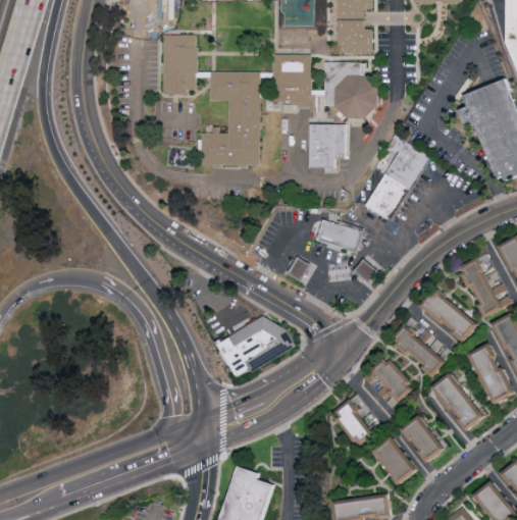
[(334,0),(335,18),(363,17),(363,11),(371,10),(371,0),(334,0)]
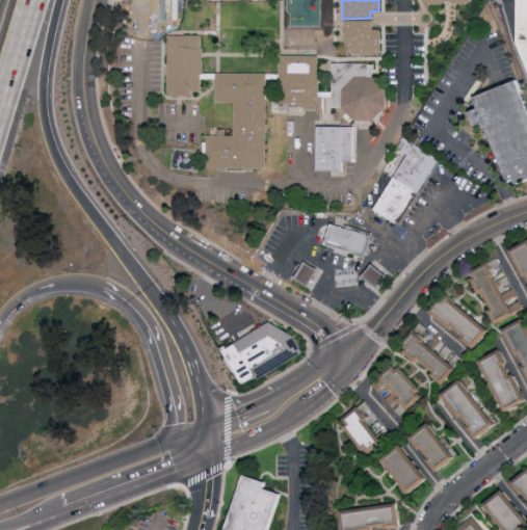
[(526,0),(511,0),(511,48),(525,74),(526,74),(526,0)]
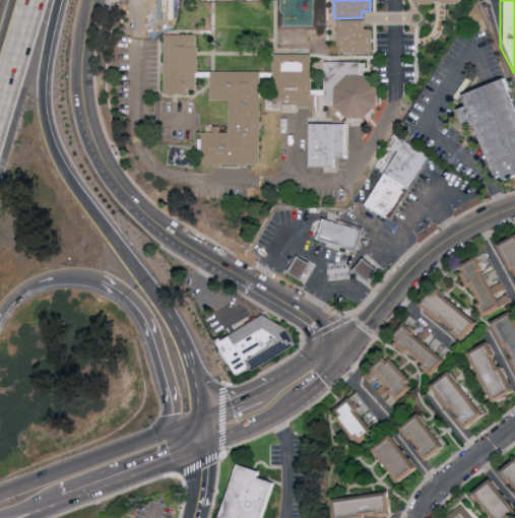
[(335,22),(336,54),(370,53),(370,29),(362,30),(362,21),(335,22)]
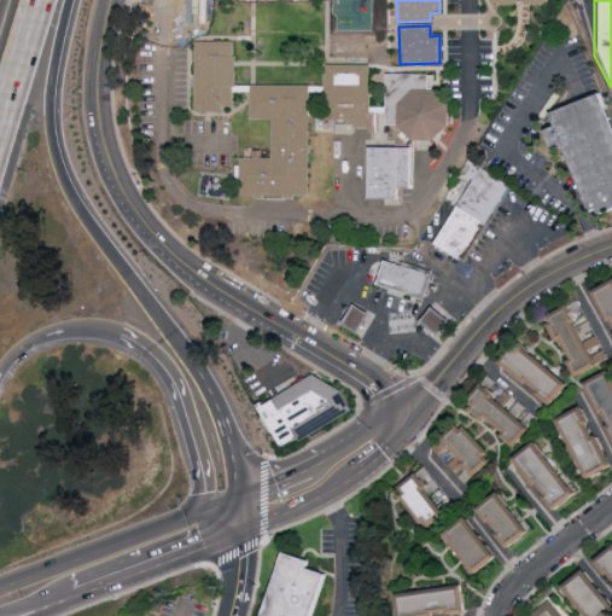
[(191,42),(192,114),(219,114),(219,109),(232,108),(231,42),(191,42)]
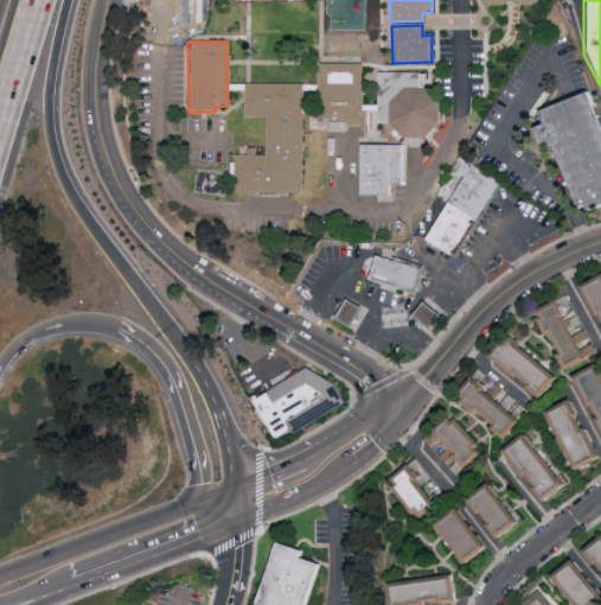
[(360,64),(315,64),(315,120),(326,120),(326,134),(365,134),(365,110),(360,110),(360,64)]
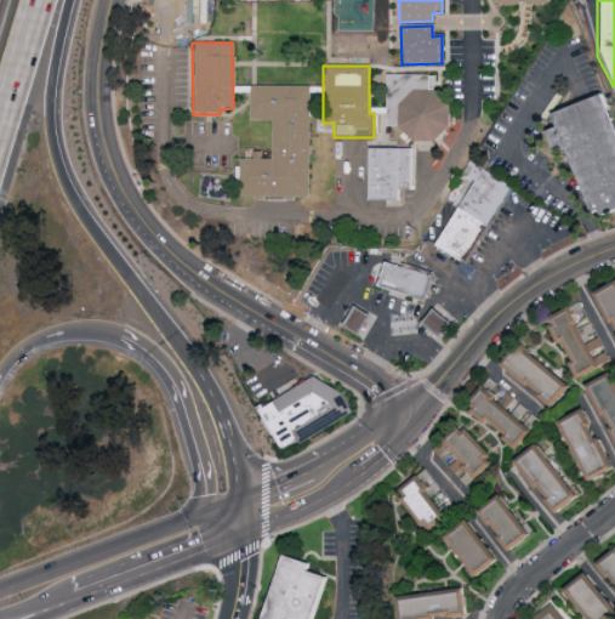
[(386,128),(402,128),(402,141),(449,141),(449,101),(433,101),(433,77),(386,77),(386,128)]
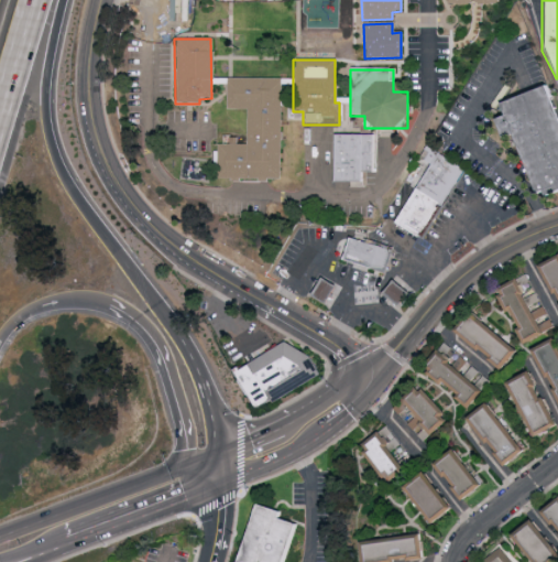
[(280,78),(225,78),(225,110),(244,110),(244,144),(216,146),(216,182),(280,182),(280,78)]
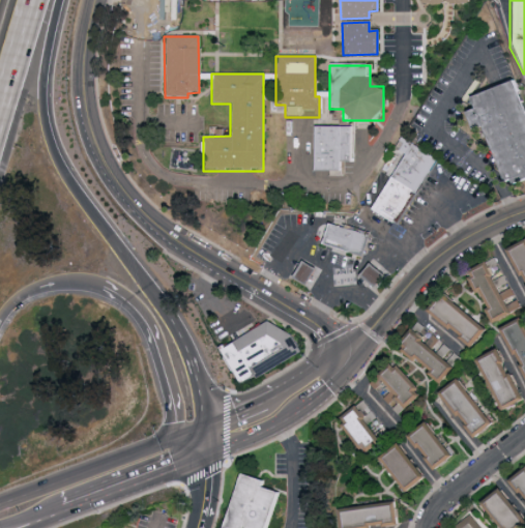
[(519,112),(524,126),(524,179),(523,180),(524,184),(519,186),(505,193),(491,162),(477,132),(469,137),(462,119),(470,115),(466,104),(479,98),(508,86),(513,98),(519,112)]
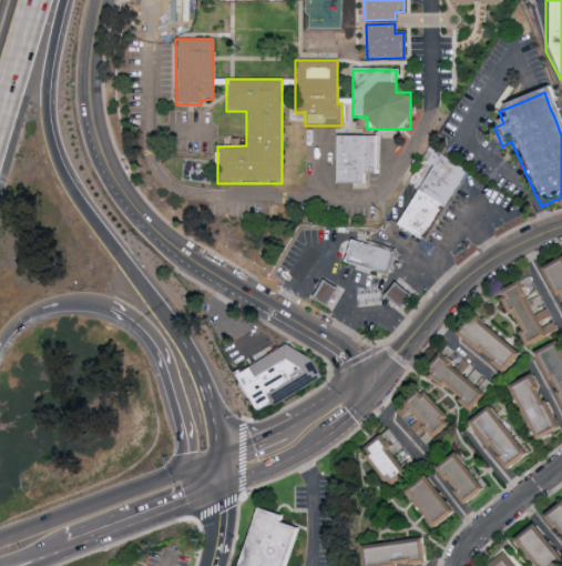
[(375,137),(336,137),(335,183),(364,184),(365,173),(374,173),(375,137)]
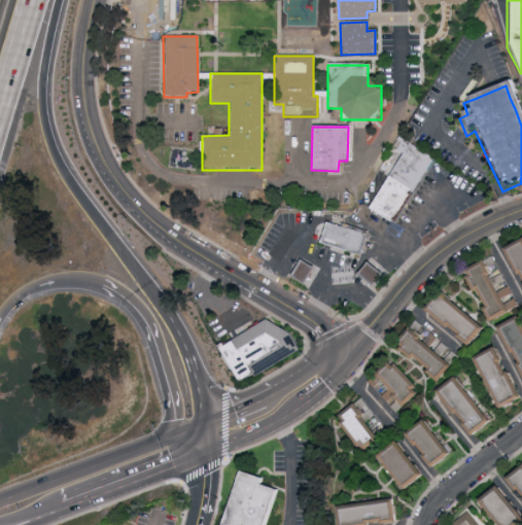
[(391,228),(390,229),(382,224),(364,213),(391,171),(397,162),(406,147),(425,161),(430,165),(393,223),(391,228)]
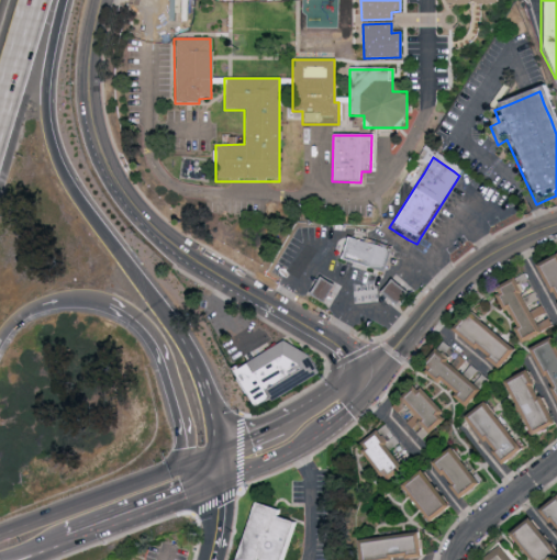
[(387,257),(380,277),(367,272),(358,267),(352,266),(342,264),(349,243),(352,244),(387,257)]
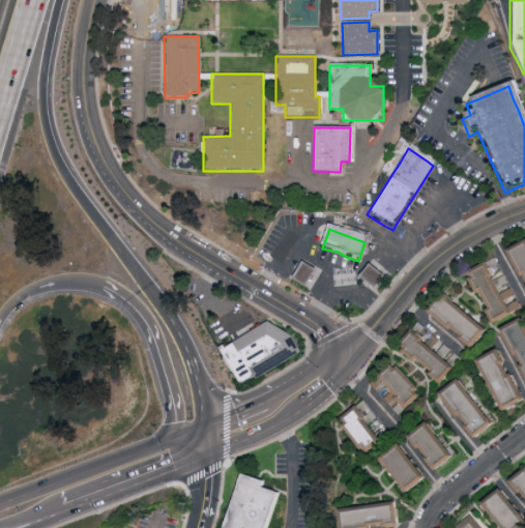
[(524,241),(508,251),(524,283),(524,241)]
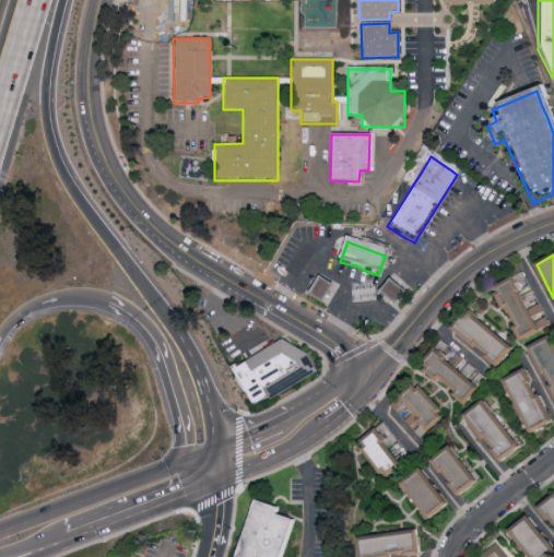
[(490,289),(502,312),(504,311),(519,342),(547,327),(542,318),(533,322),(513,279),(490,289)]
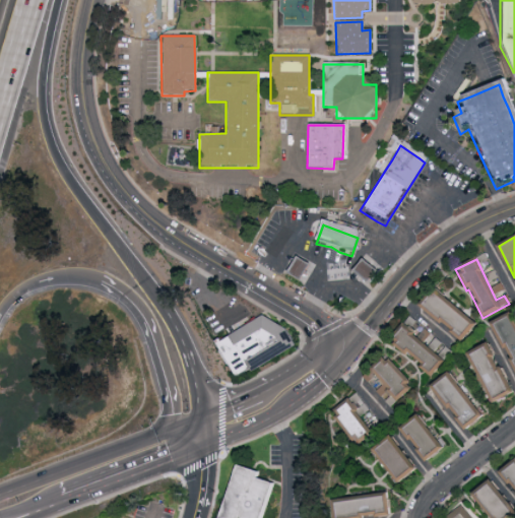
[(297,283),(296,285),(293,283),(282,278),(293,263),(304,270),(297,283)]
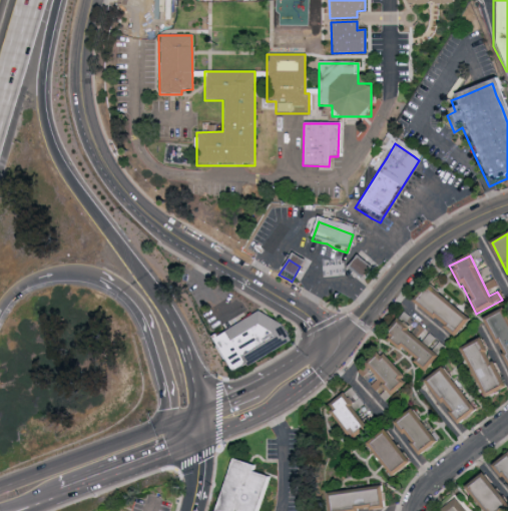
[(362,280),(357,284),(352,280),(345,273),(353,263),(367,274),(362,280)]
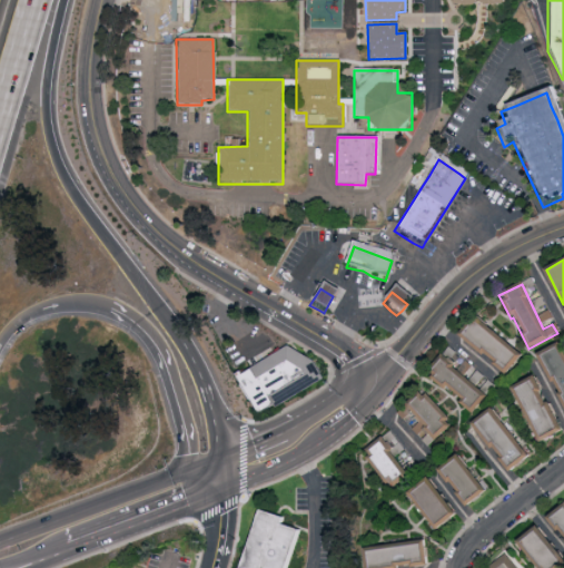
[(459,336),(507,375),(523,356),(475,317),(459,336)]
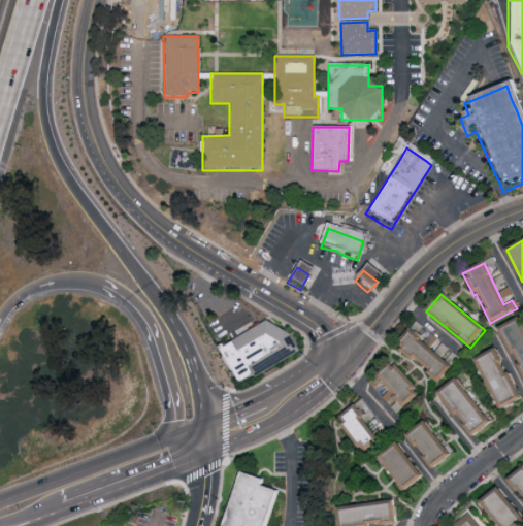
[(237,385),(275,366),(271,358),(278,355),(281,360),(294,353),(275,318),(218,347),(237,385)]
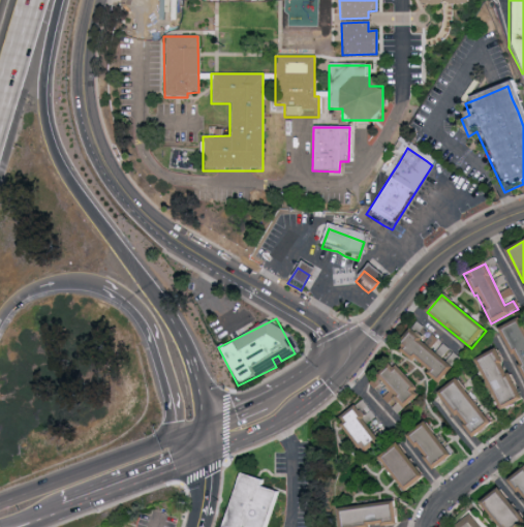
[(523,326),(521,318),(500,329),(523,378),(523,326)]
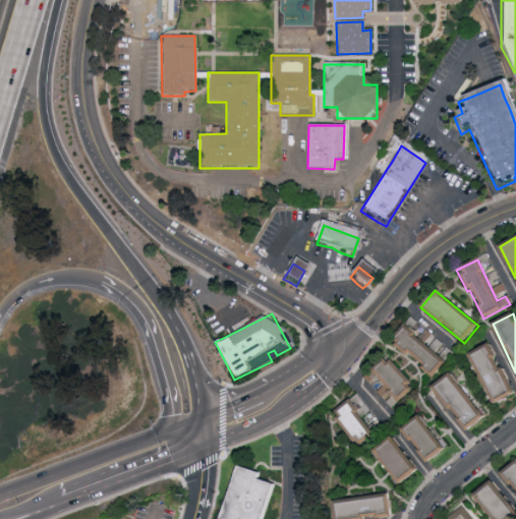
[(514,397),(491,344),(469,353),(494,406),(514,397)]
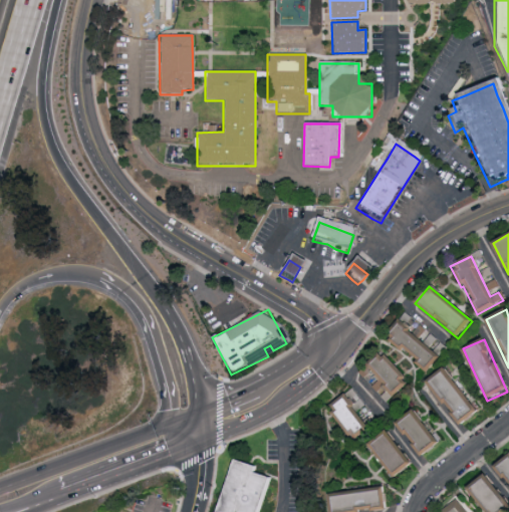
[(463,427),(480,411),(442,369),(426,385),(463,427)]
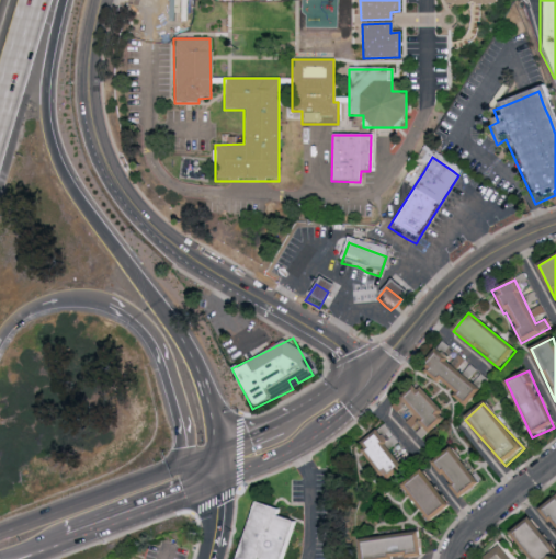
[(385,482),(403,469),(387,449),(396,444),(382,425),(355,444),(385,482)]
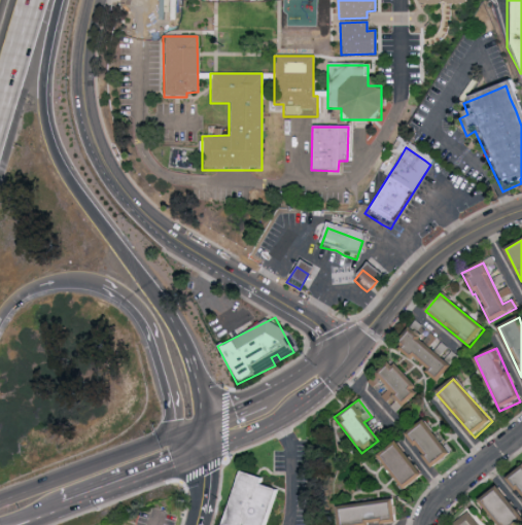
[(435,467),(451,453),(421,419),(405,434),(435,467)]
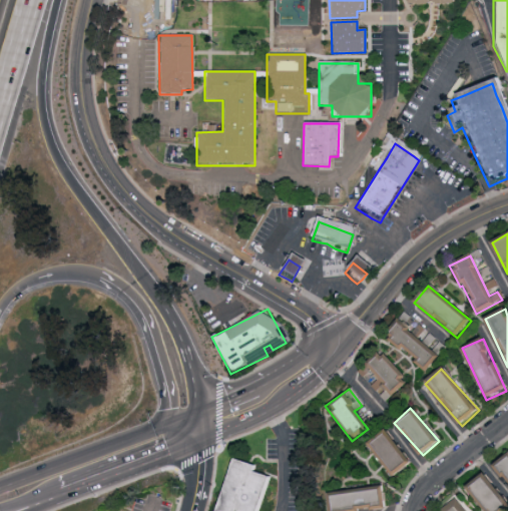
[(384,430),(367,445),(396,477),(412,461),(384,430)]
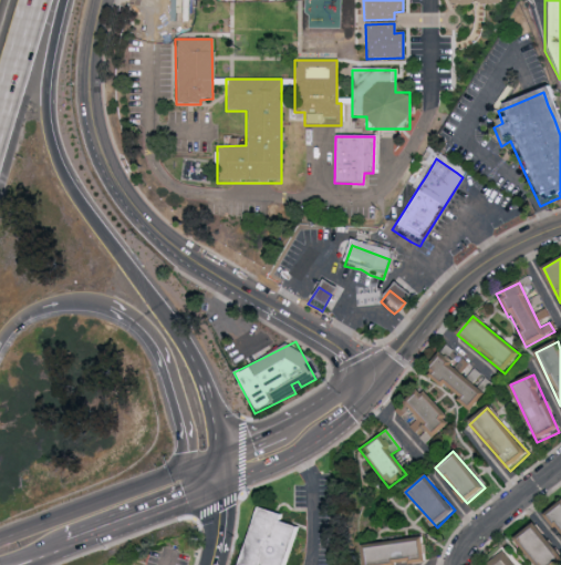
[(560,535),(560,501),(546,512),(560,535)]
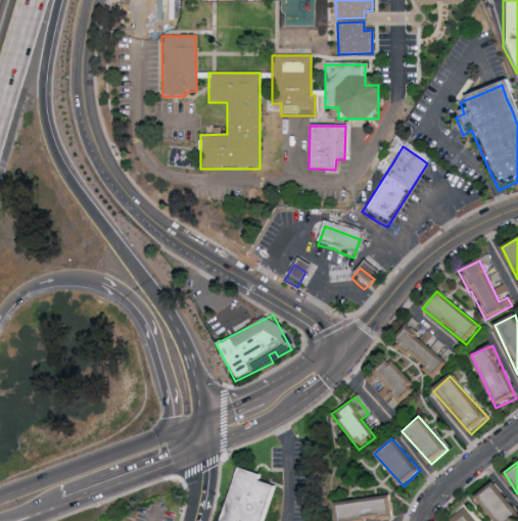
[(266,520),(276,484),(260,480),(261,473),(238,467),(223,520),(266,520)]
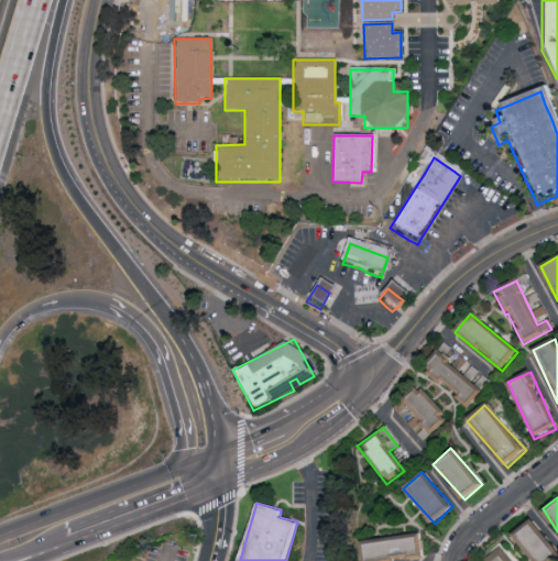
[(512,534),(532,560),(550,560),(557,556),(557,554),(531,519),(512,534)]
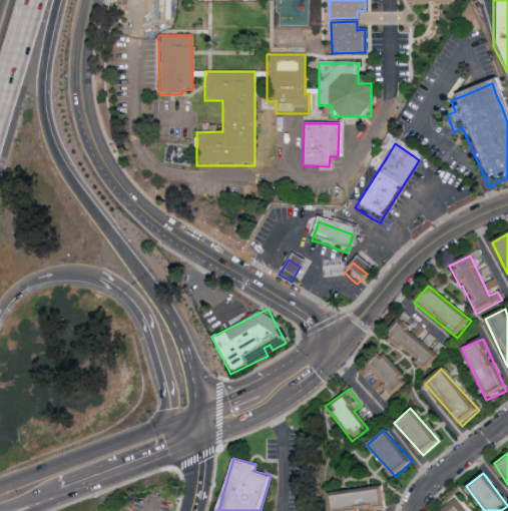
[(327,493),(329,510),(350,510),(386,506),(383,486),(327,493)]
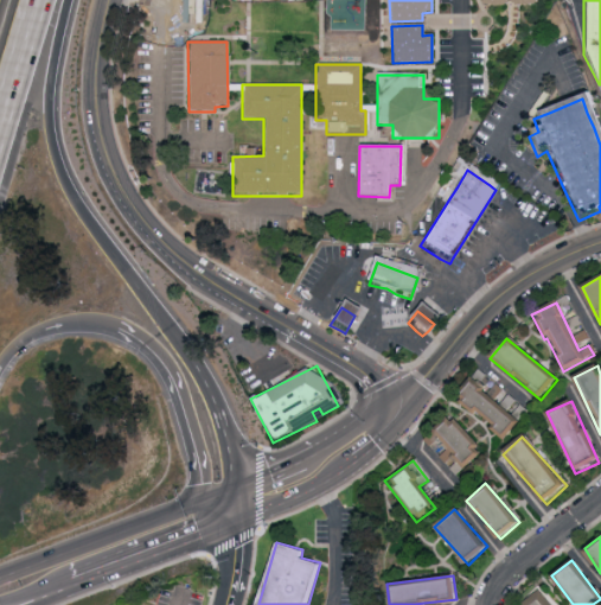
[(545,604),(535,590),(517,604),(545,604)]
